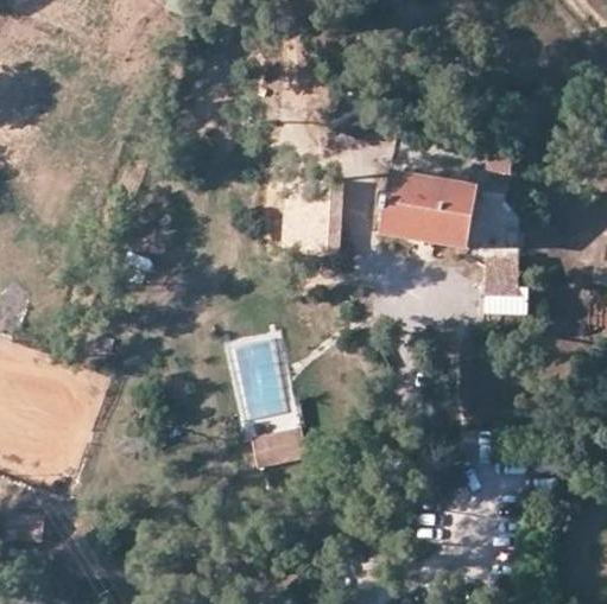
[(170,0),(168,6),(190,16),(197,0),(170,0)]
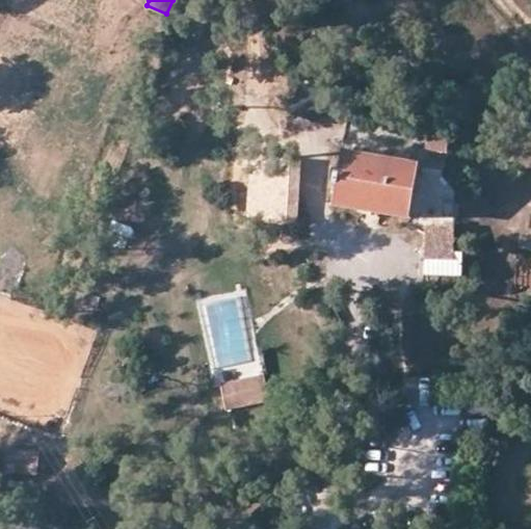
[(418,161),(340,148),(330,204),(408,216),(418,161)]
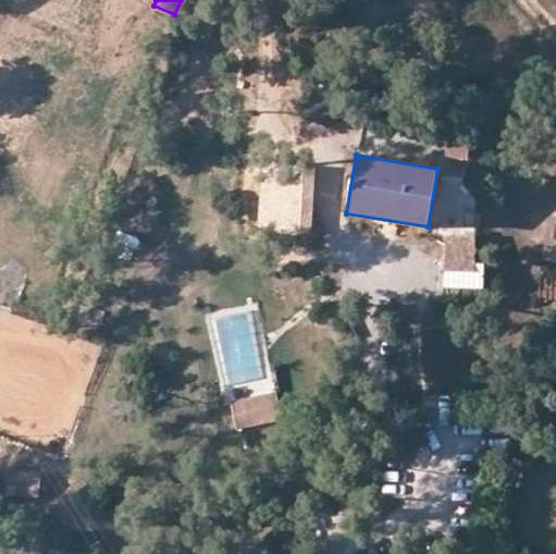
[(476,232),(445,232),(444,268),(476,268),(476,232)]
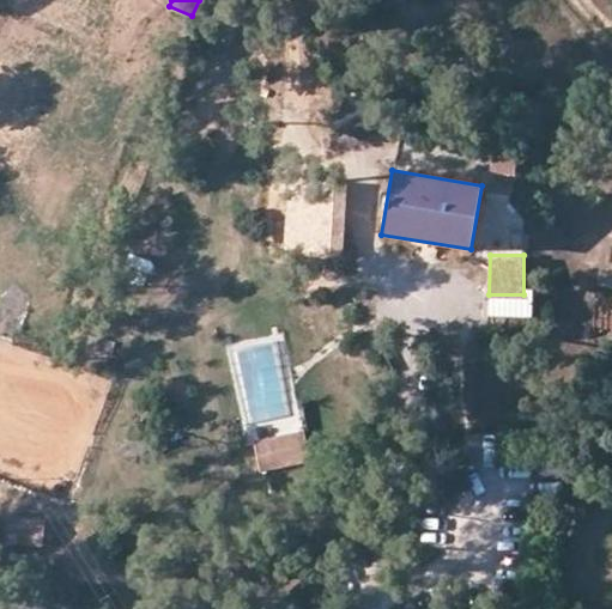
[(308,428),(259,439),(264,466),(314,455),(308,428)]
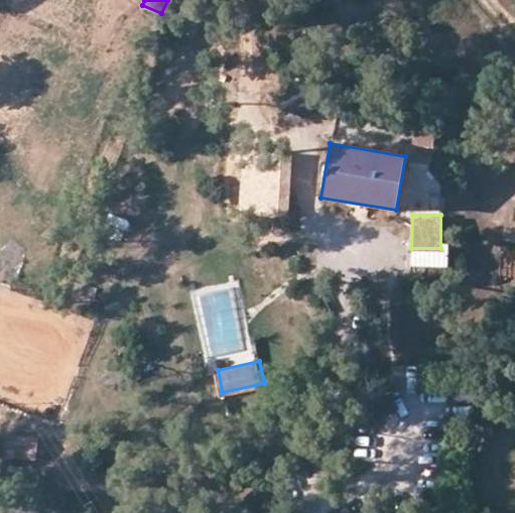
[(37,468),(39,436),(8,434),(5,466),(37,468)]
